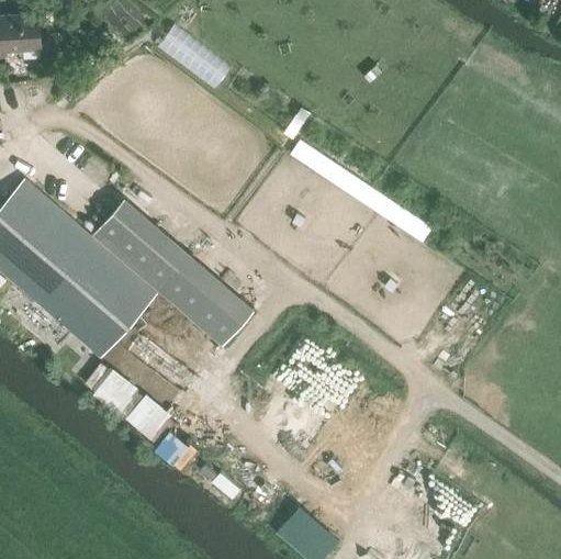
[(4,53),(41,51),(38,14),(0,15),(0,59),(4,59),(4,53)]
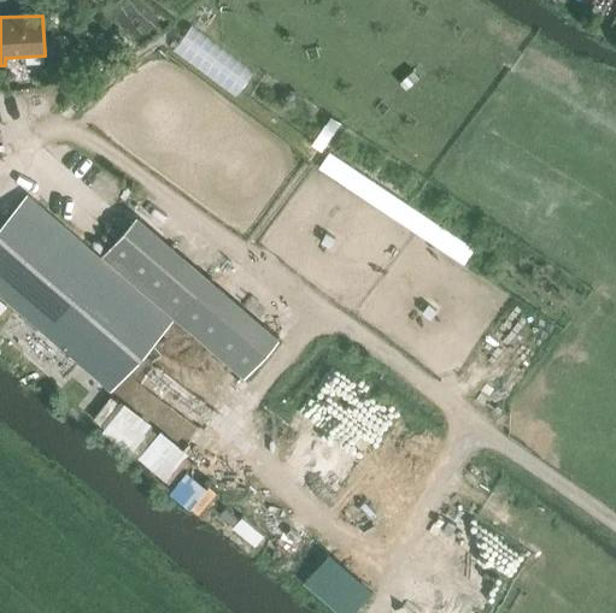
[(192,27),(172,52),(236,98),(254,72),(192,27)]
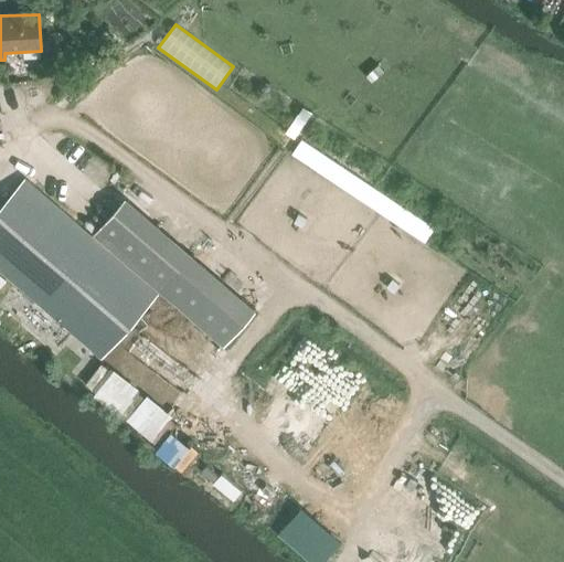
[(301,109),(288,134),(297,138),(310,114),(301,109)]
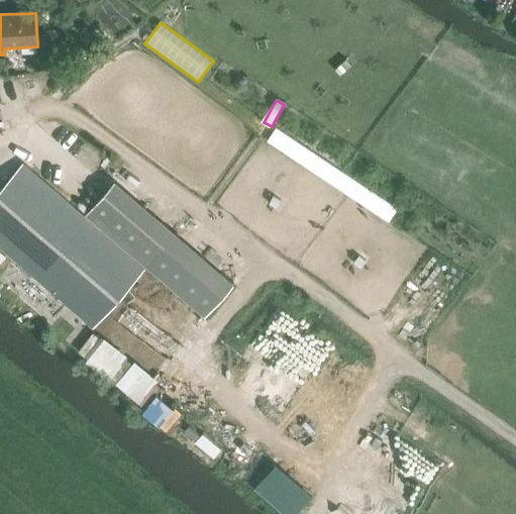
[(118,300),(143,272),(22,166),(0,190),(0,250),(92,330),(118,300)]
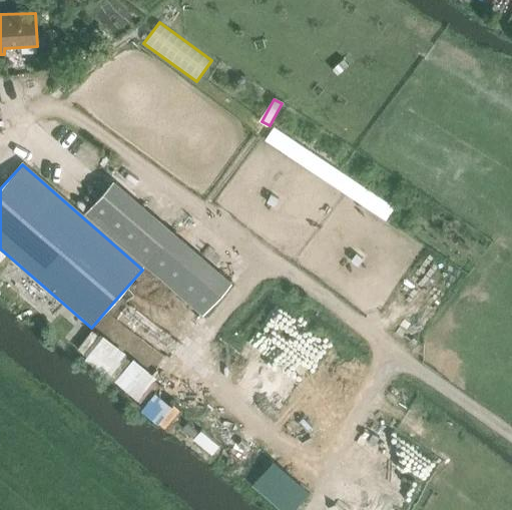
[(83,213),(143,265),(173,229),(113,178),(83,213)]
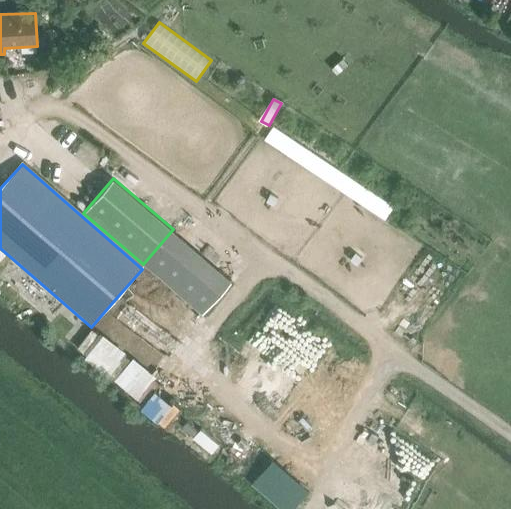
[(218,273),(218,272),(218,266),(216,261),(214,257),(210,252),(202,247),(196,245),(191,244),(186,244),(181,246),(175,248),(171,252),(167,257),(164,261),(163,266),(162,272),(162,276),(164,282),(166,286),(169,291),(173,295),(177,297),(182,299),(188,300),(195,300),(200,299),(206,296),(209,293),(213,289),(216,284),(218,278),(218,273)]
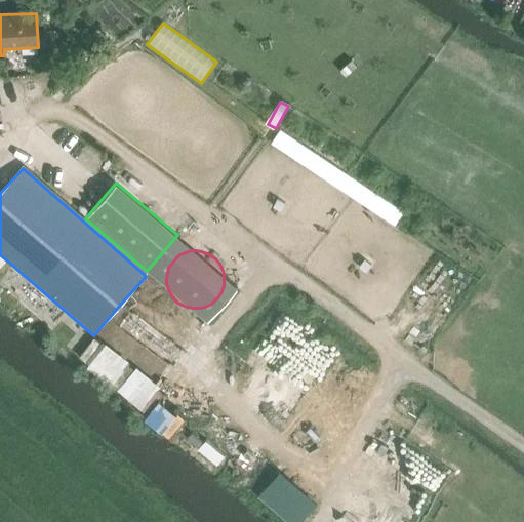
[(309,398),(335,354),(303,333),(293,348),(314,360),(296,390),(309,398)]
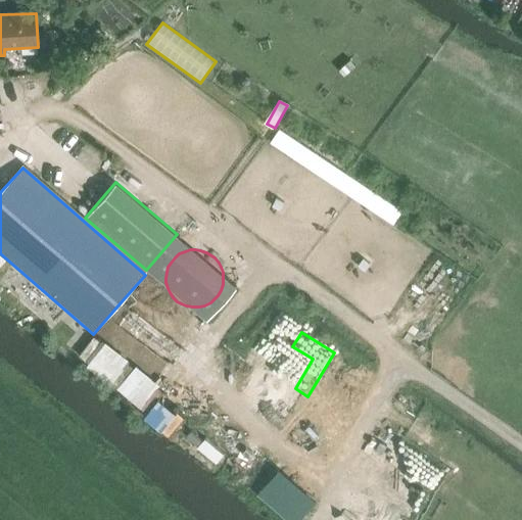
[(141,410),(160,385),(98,337),(80,362),(141,410)]
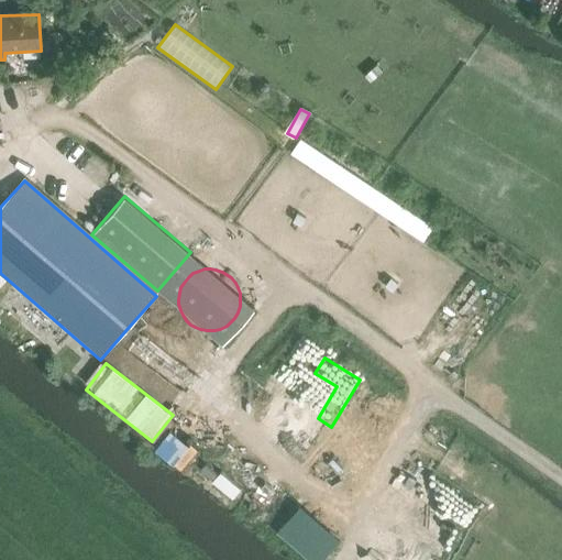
[(220,472),(212,483),(234,498),(242,489),(220,472)]
